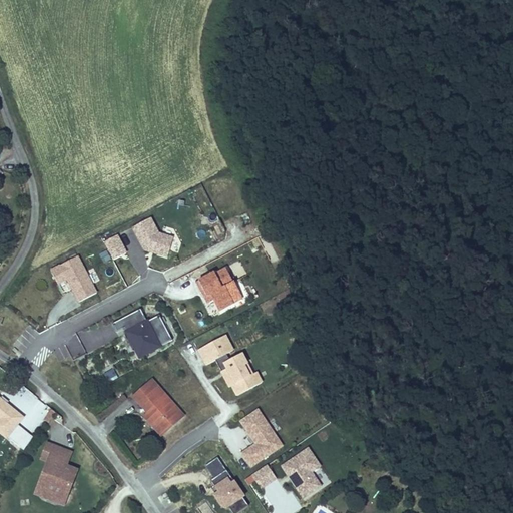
[(152,216),(132,226),(143,249),(166,258),(173,234),(159,230),(152,216)]
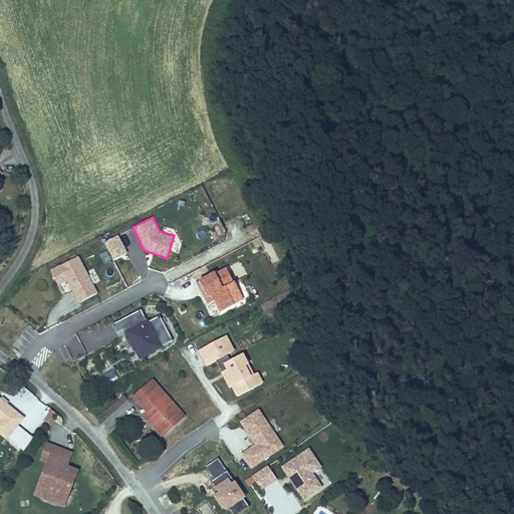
[(119,233),(103,242),(112,260),(129,252),(119,233)]
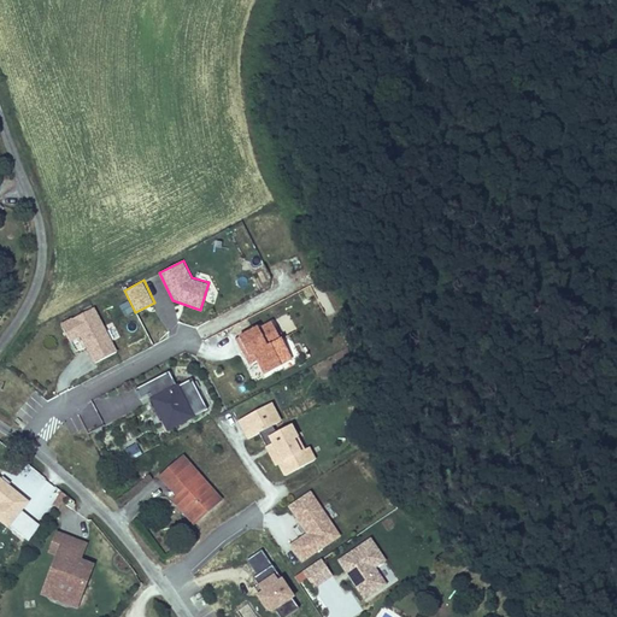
[(123,319),(133,315),(128,303),(118,307),(123,319)]
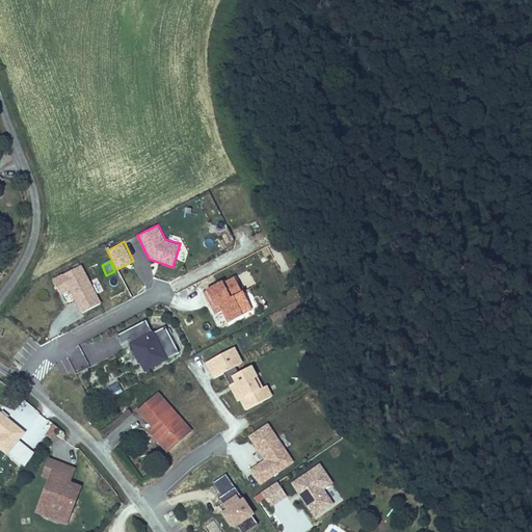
[(102,302),(82,264),(52,278),(59,293),(69,289),(81,313),(102,302)]
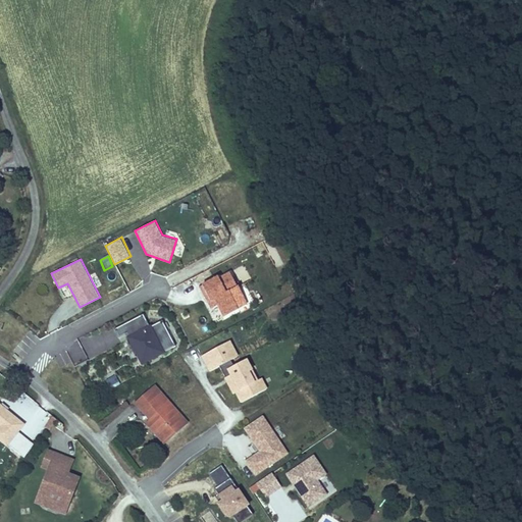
[(221,275),(220,273),(202,282),(203,284),(199,286),(210,308),(217,304),(222,315),(239,307),(229,291),(239,286),(230,270),(221,275)]
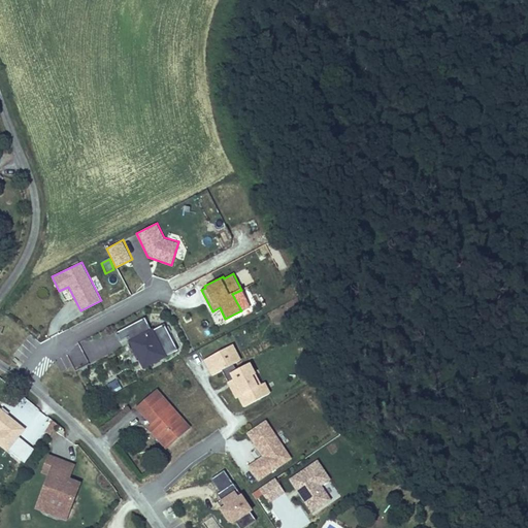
[(39,288),(37,296),(45,299),(48,291),(39,288)]
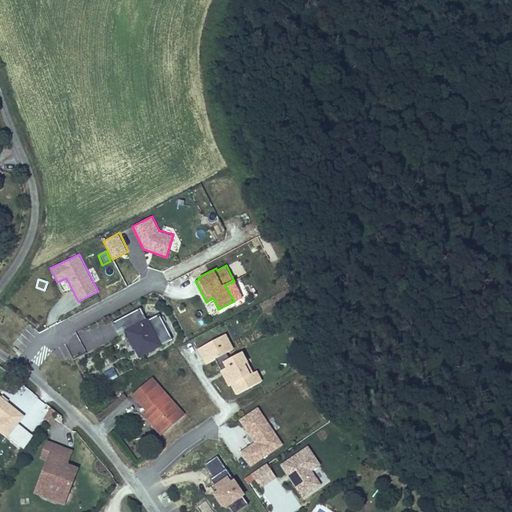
[(117,332),(124,328),(139,357),(173,340),(160,313),(149,319),(148,317),(146,318),(141,308),(112,322),(117,332)]
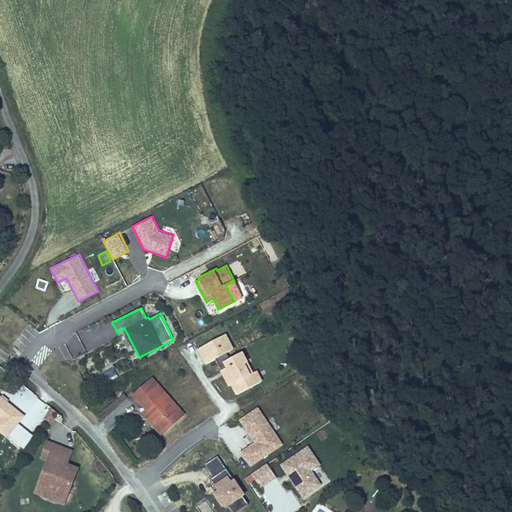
[(221,369),(220,370),(228,387),(230,385),(235,395),(262,381),(257,370),(253,372),(243,351),(229,357),(227,353),(234,349),(226,334),(197,348),(205,364),(216,358),(221,369)]
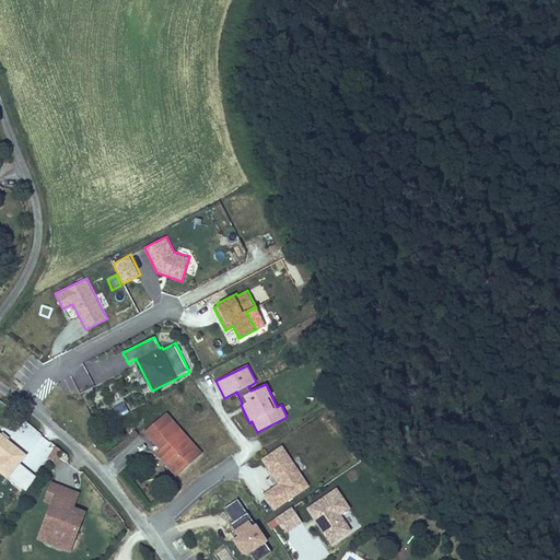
[(59,383),(66,393),(78,386),(81,392),(93,384),(83,368),(69,375),(70,376),(59,383)]
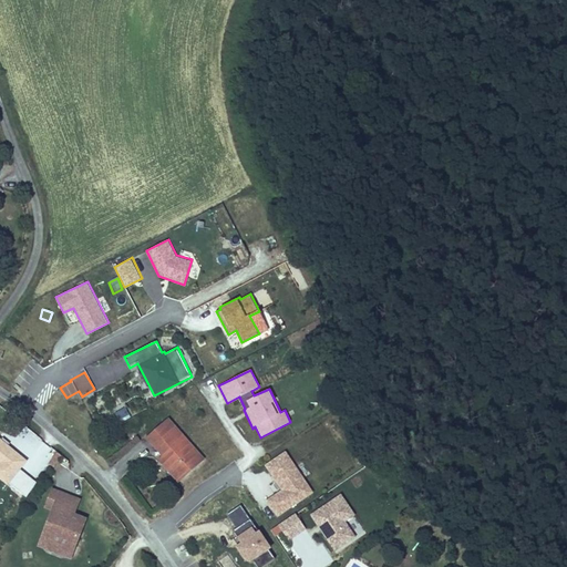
[(124,408),(114,413),(120,424),(131,419),(124,408)]
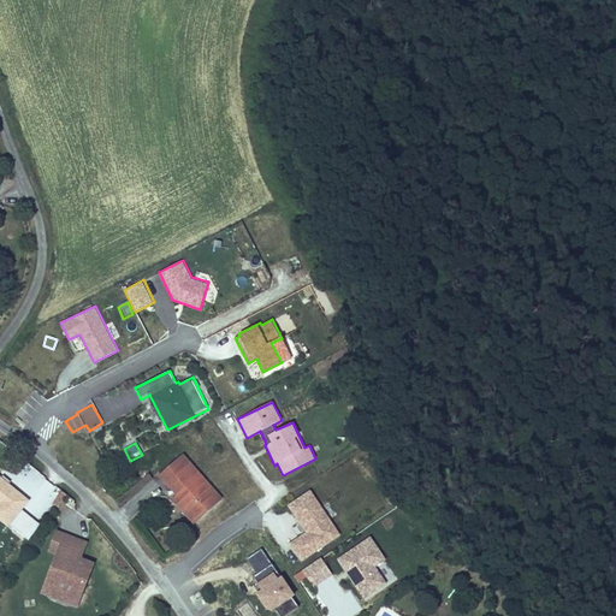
[(193,525),(223,498),(183,454),(159,475),(177,496),(187,507),(182,511),(193,525)]
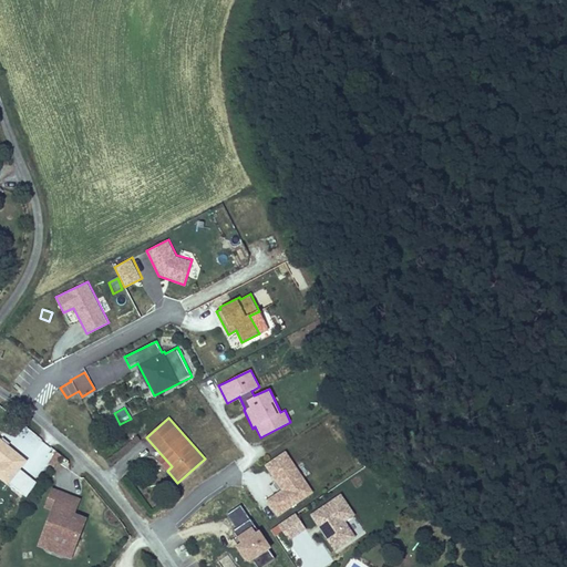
[(8,444),(1,439),(0,437),(0,477),(7,484),(27,460),(8,444)]
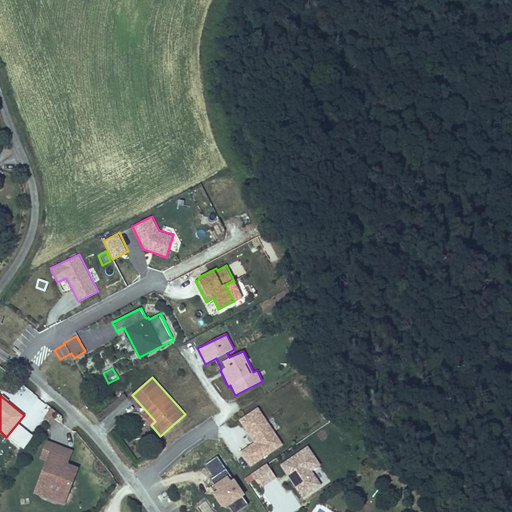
[(282,443),(258,407),(239,420),(254,443),(240,451),(249,465),(282,443)]
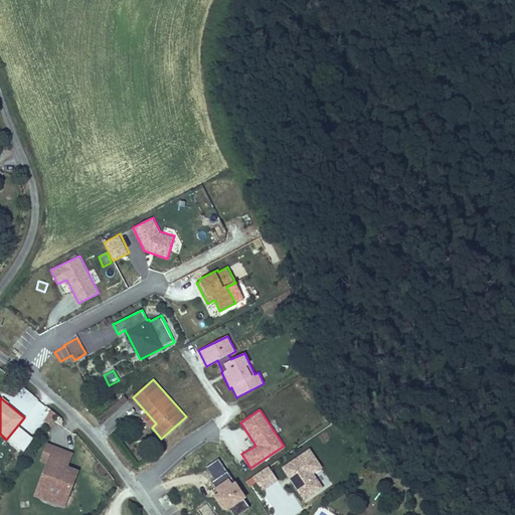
[(152,427),(156,423),(148,414),(143,418),(152,427)]
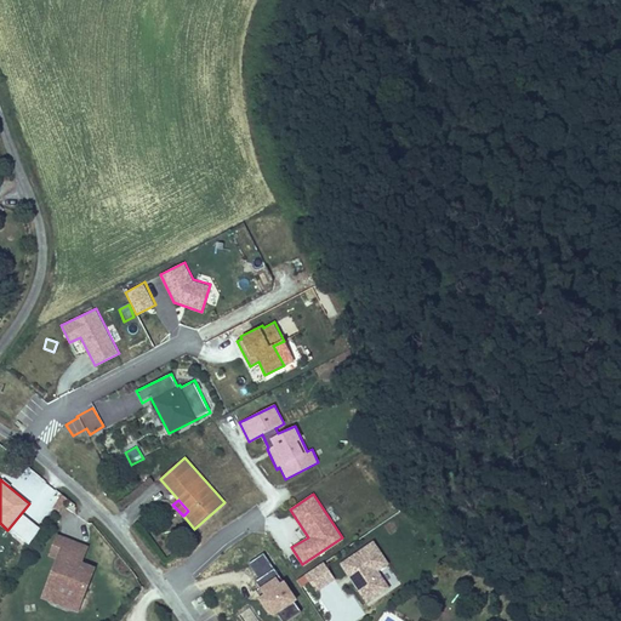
[(56,559),(41,597),(78,611),(95,567),(81,562),(89,546),(56,534),(47,556),(56,559)]
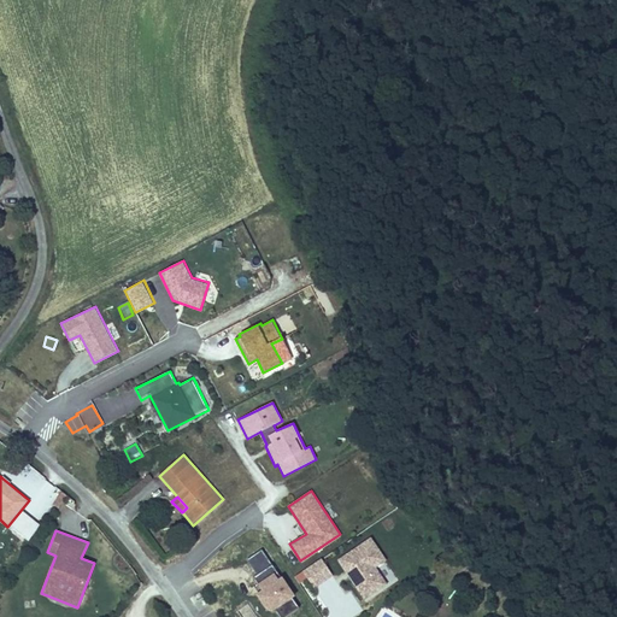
[(371,538),(338,559),(364,600),(388,585),(377,568),(388,562),(371,538)]
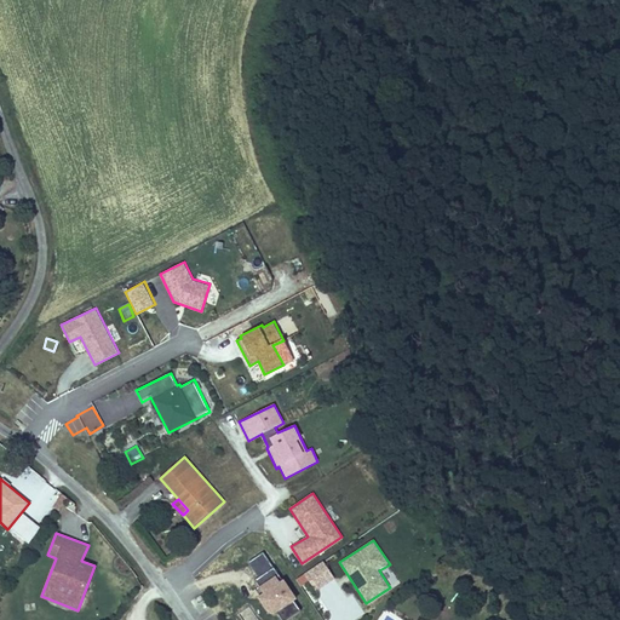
[(258,578),(256,579),(264,592),(257,596),(270,616),(298,598),(285,578),(280,581),(276,574),(279,573),(275,567),(273,568),(263,552),(248,562),(258,578)]
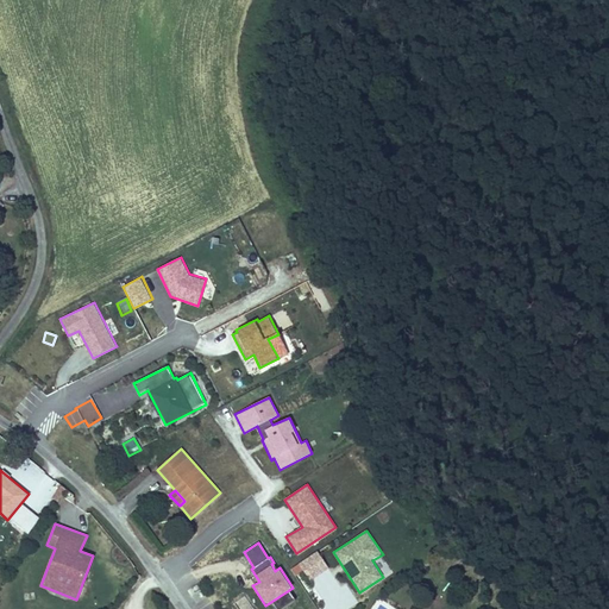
[(330,567),(318,551),(297,564),(309,581),(330,567)]
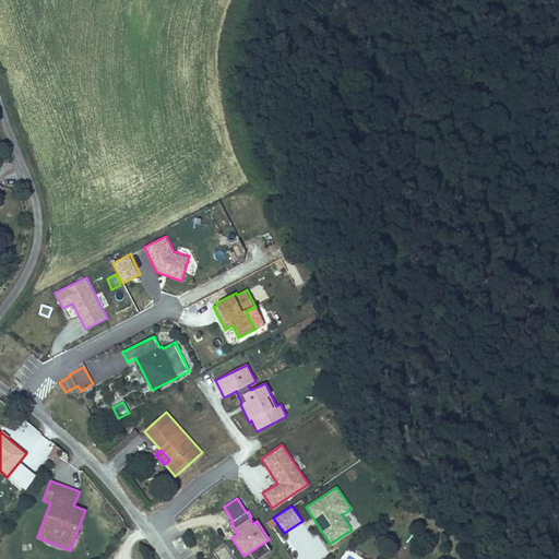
[(216,554),(219,558),(232,558),(225,547),(216,554)]
